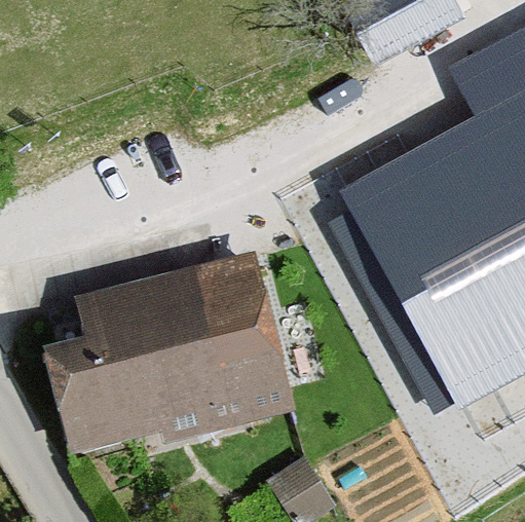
[(340,0),(373,62),(464,14),(456,0),(340,0)]
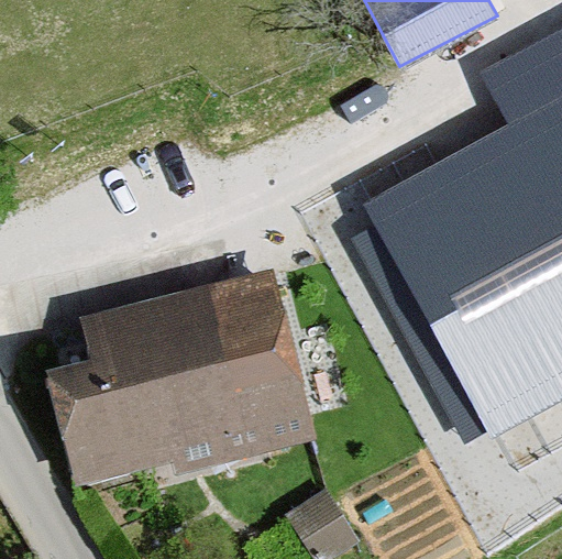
[(508,122),(362,203),(489,436),(561,395),(561,22),(478,68),(508,122)]
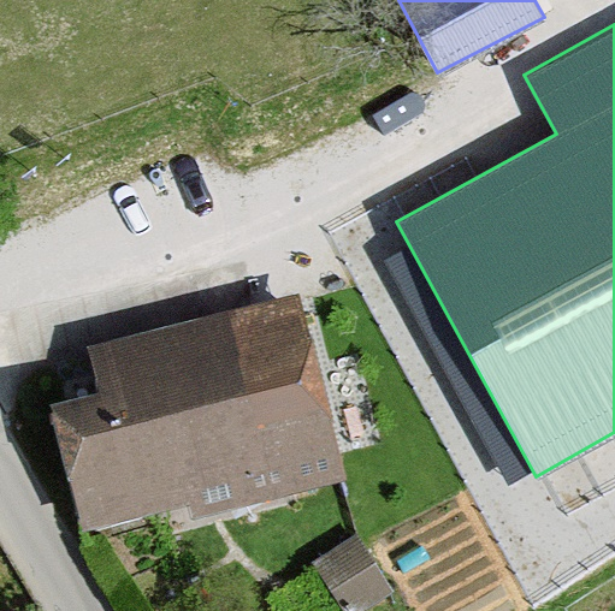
[(346,479),(299,292),(90,345),(101,389),(54,401),(87,527),(185,502),(190,518),(346,479)]
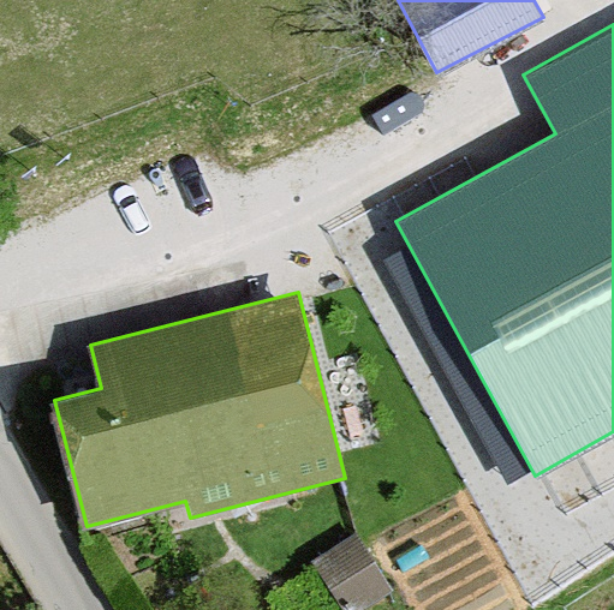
[(490,426),(436,452),(457,497),(512,471),(490,426)]
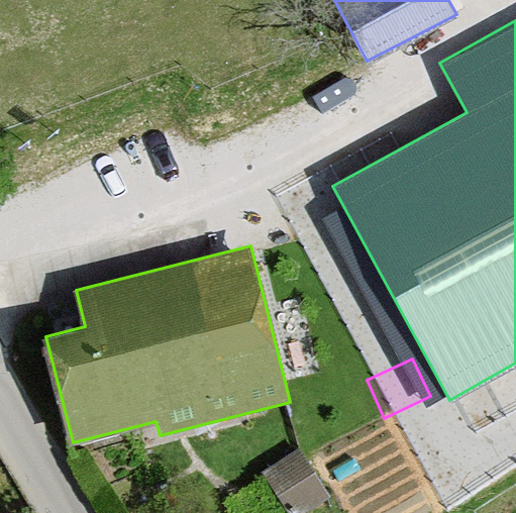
[(299,451),(261,473),(283,512),(301,512),(325,500),(299,451)]
